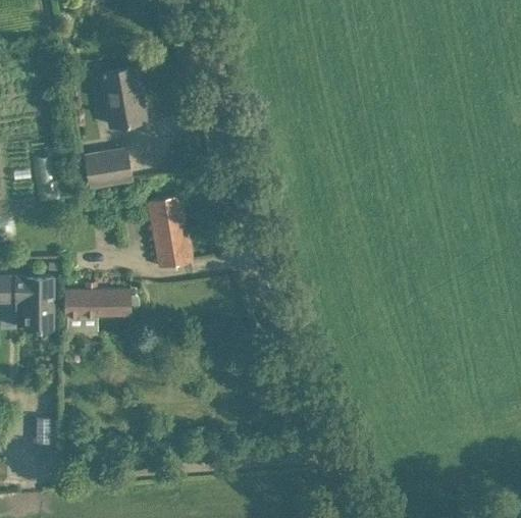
[(110,127),(124,125),(144,121),(135,67),(101,73),(110,127)]
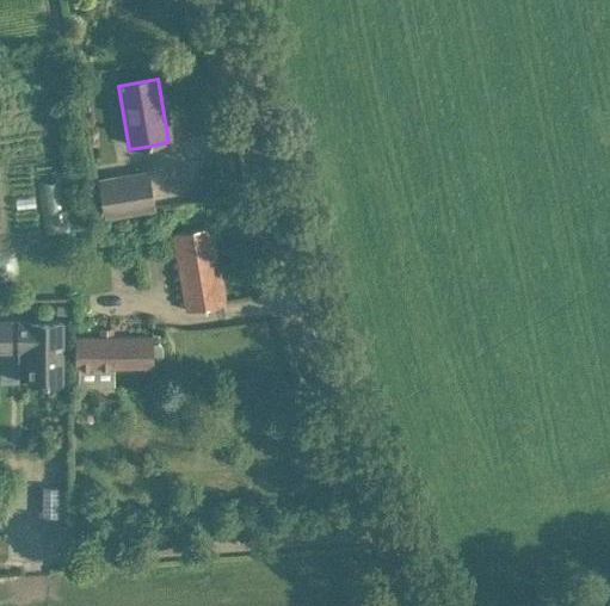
[(104,223),(155,215),(148,174),(97,183),(104,223)]
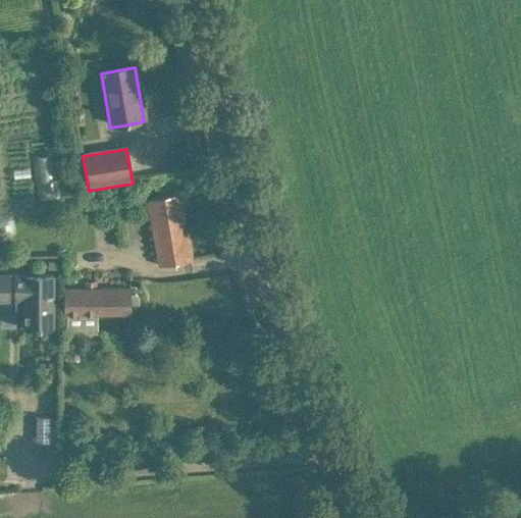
[(158,268),(170,266),(191,263),(179,197),(159,200),(148,202),(158,268)]
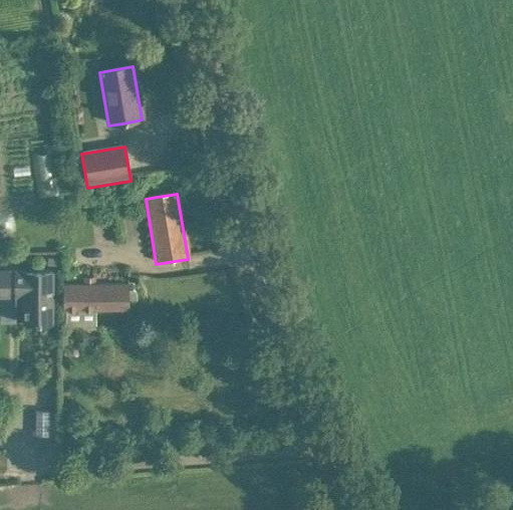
[(10,290),(11,273),(0,272),(0,294),(10,294),(10,290)]
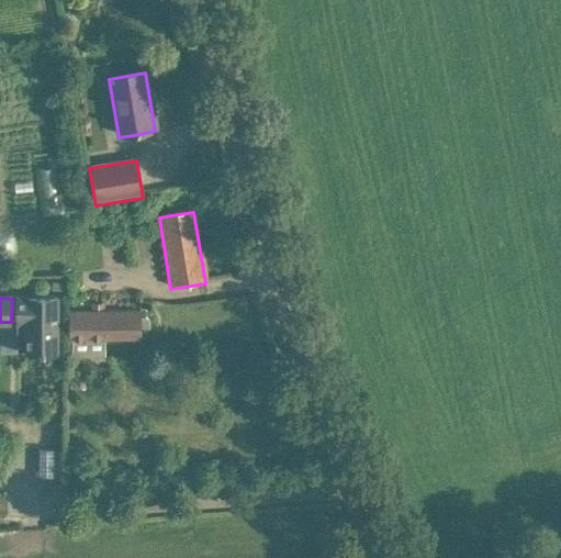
[(59,334),(59,299),(12,299),(11,317),(18,317),(18,354),(26,354),(26,355),(55,355),(55,334),(59,334)]
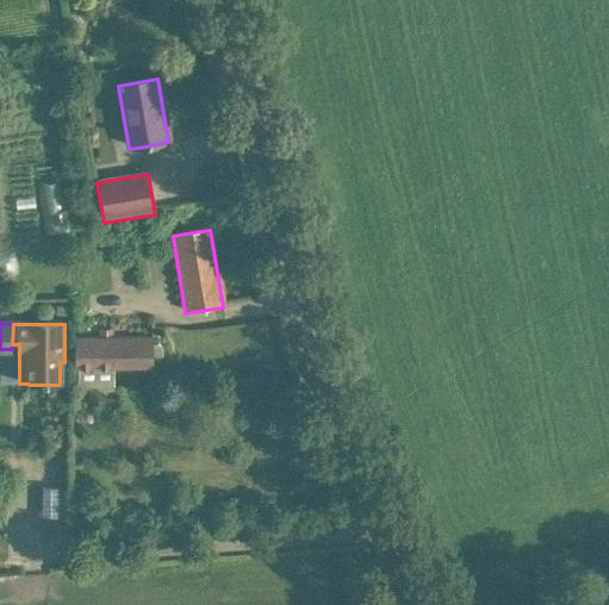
[(156,347),(151,347),(151,340),(74,341),(74,362),(74,370),(151,369),(151,361),(157,361),(160,357),(160,350),(156,347)]
